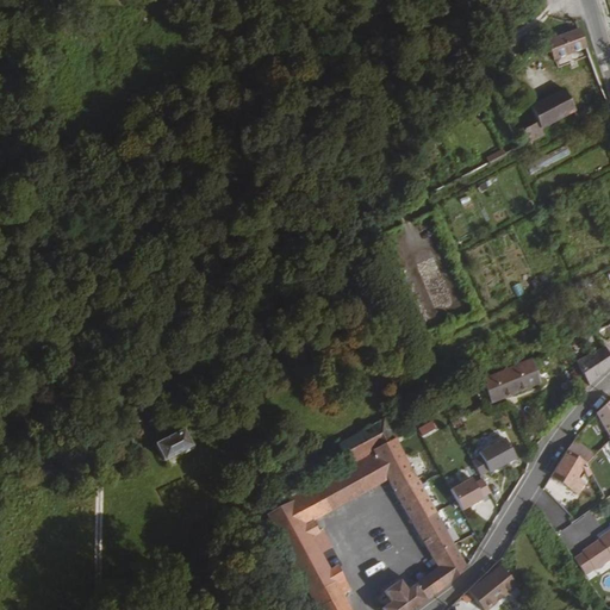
[(584,60),(590,57),(579,31),(547,43),(554,61),(565,57),(566,61),(573,58),(572,55),(582,51),(584,60)]
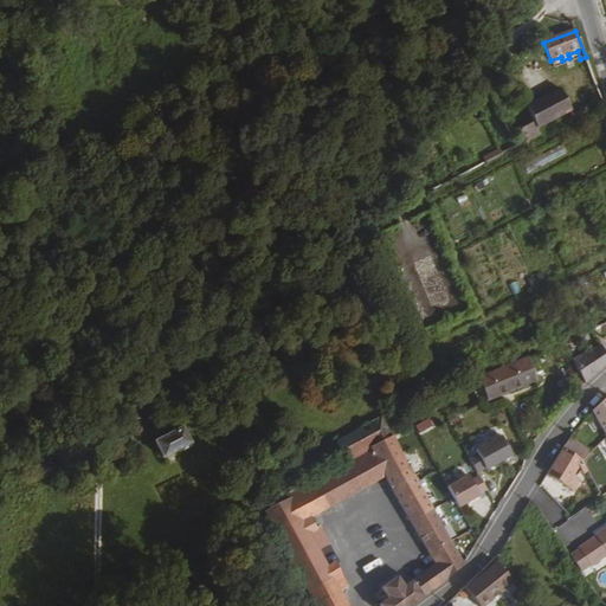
[(529,105),(509,63),(483,76),(513,142),(572,111),(560,90),(529,105)]
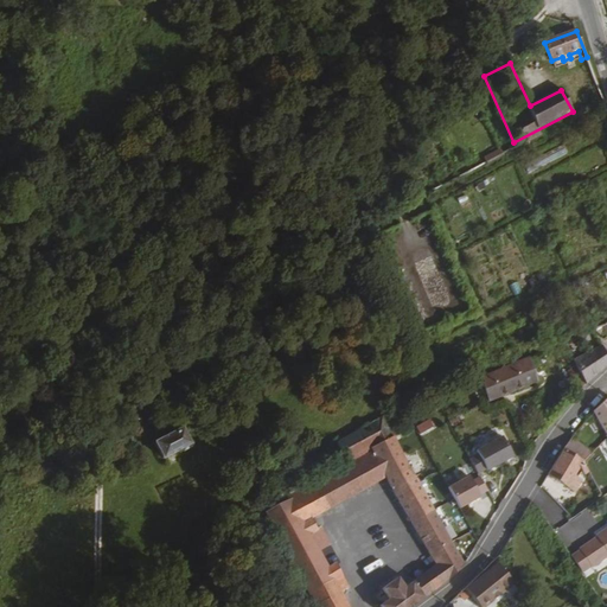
[(502,148),(484,155),(487,164),(505,157),(502,148)]
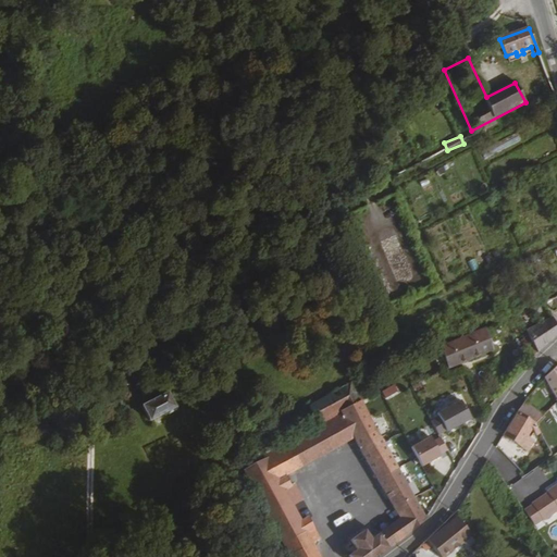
[(403,269),(401,265),(390,270),(393,280),(387,282),(390,291),(423,280),(418,264),(403,269)]
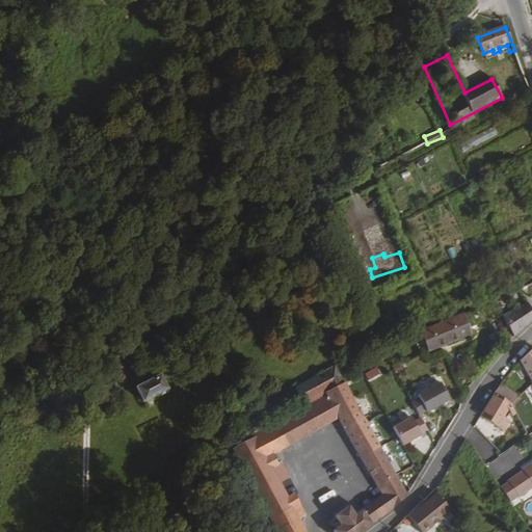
[(514,337),(527,328),(531,324),(531,312),(528,303),(502,316),(514,337)]
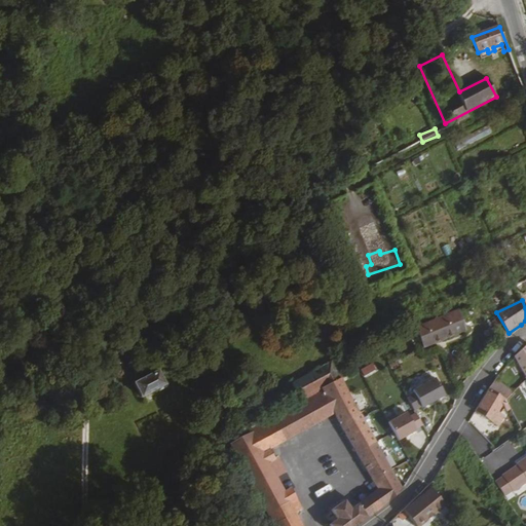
[(458,311),(419,329),(415,331),(421,348),(466,331),(458,311)]
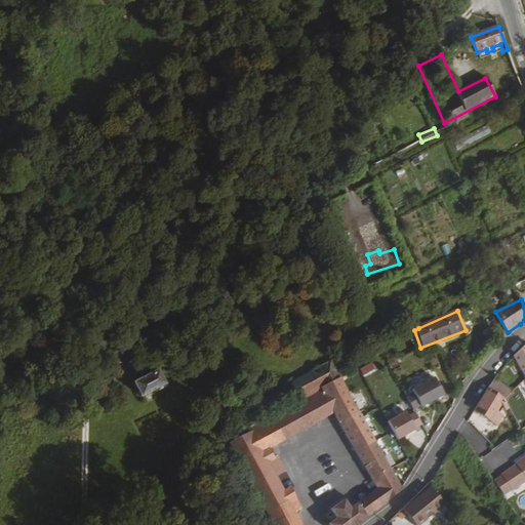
[(524,346),(513,357),(524,377),(524,346)]
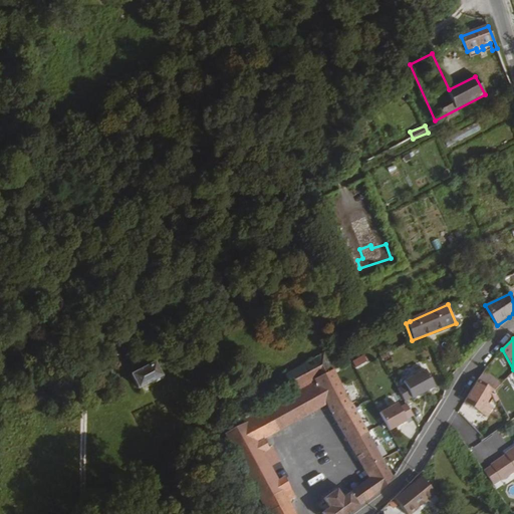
[(323,354),(284,376),(293,393),(314,380),(332,371),(323,354)]
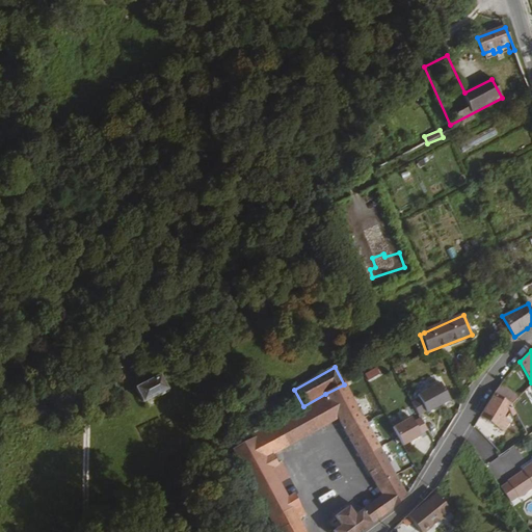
[(370,381),(381,375),(378,367),(366,373),(370,381)]
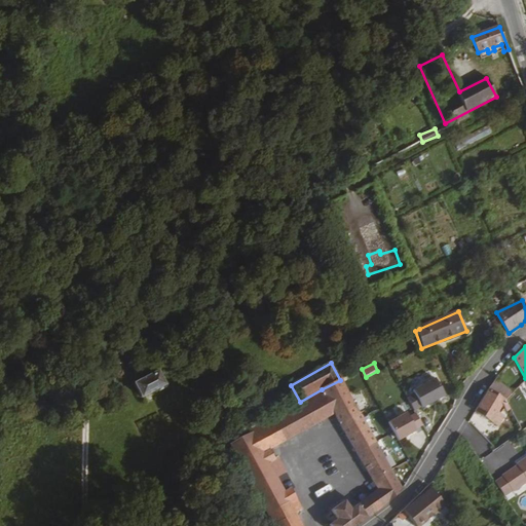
[(165,386),(158,372),(135,384),(142,398),(165,386)]
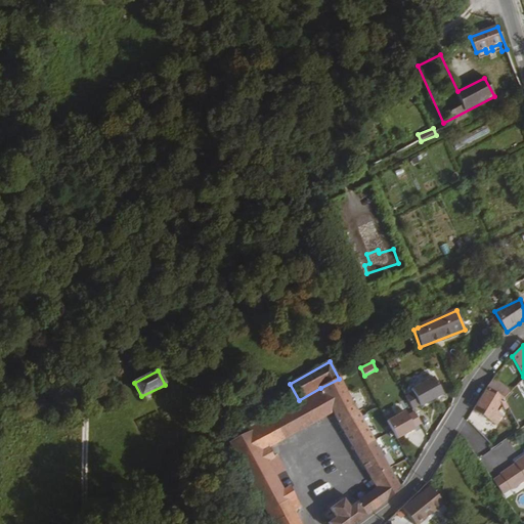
[(411,389),(421,406),(443,394),(434,377),(411,389)]
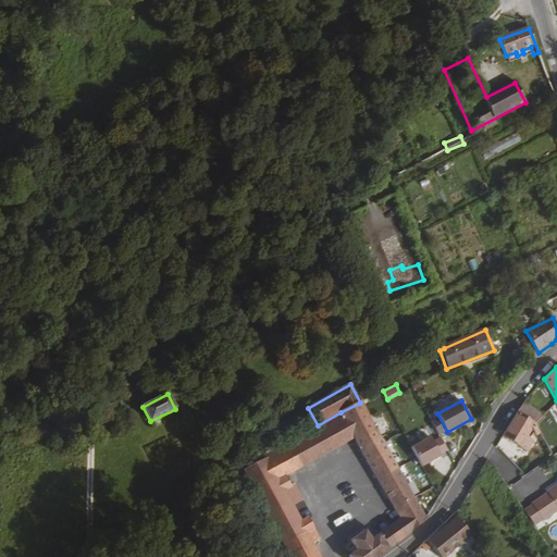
[(341,412),(355,437),(400,519),(370,542),(363,532),(349,543),(356,552),(348,556),(378,556),(388,551),(412,533),(424,520),(360,403),(341,412)]
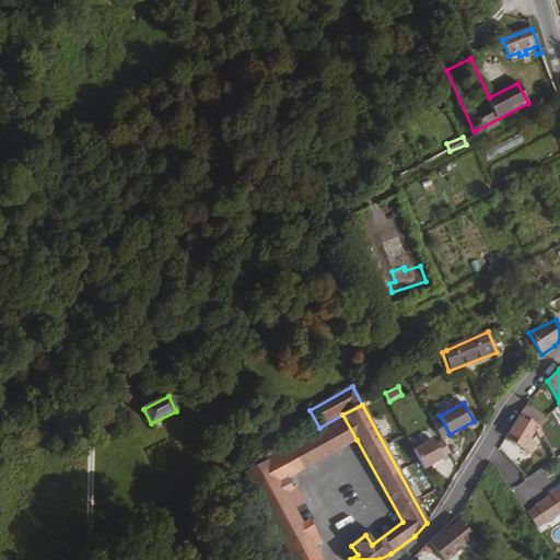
[(537,428),(545,420),(527,406),(521,415),(537,428)]
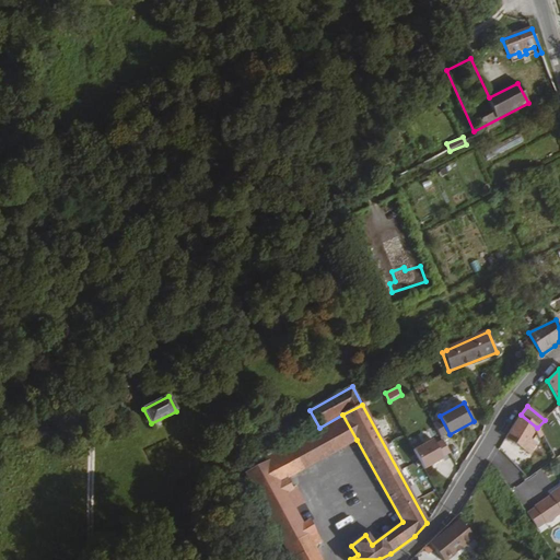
[(269,461),(280,482),(288,478),(357,440),(342,415),(319,428),(268,458),(269,461)]
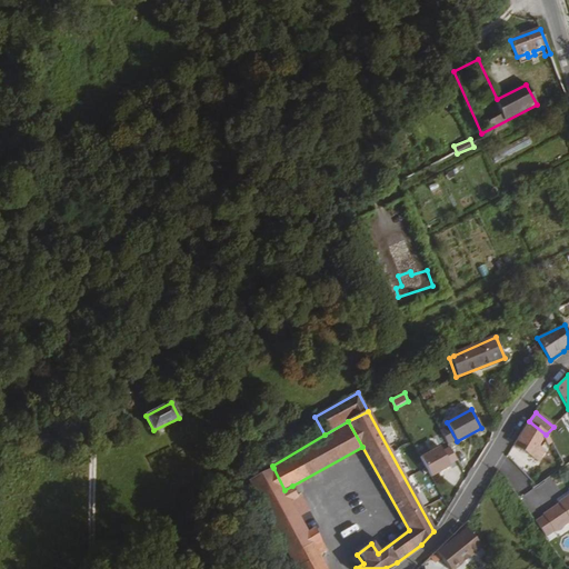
[(546,435),(529,421),(515,445),(539,462),(546,451),(539,446),(543,438),(549,447),(552,445),(546,435)]
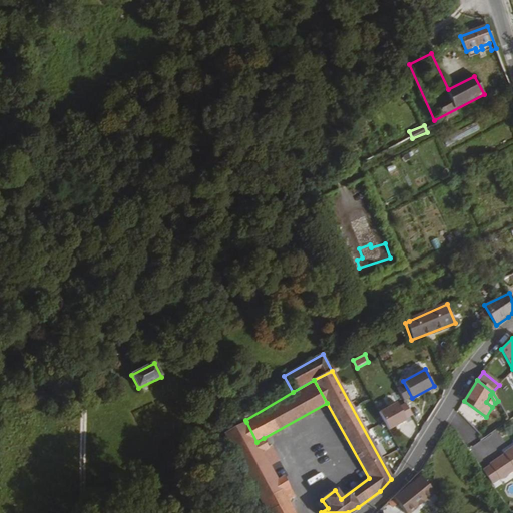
[(512,402),(503,409),(505,412),(510,420),(512,418),(512,402)]
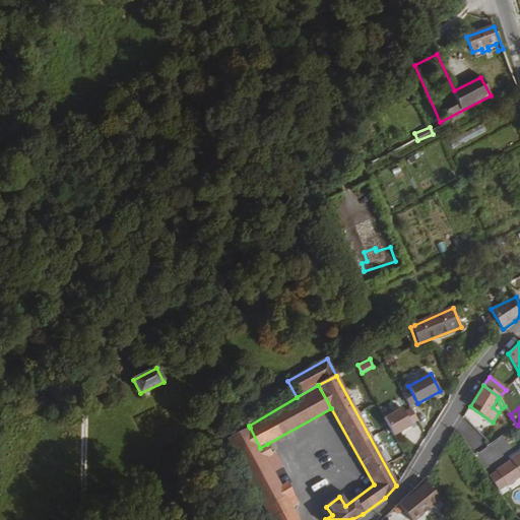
[(412,427),(402,409),(384,418),(394,437),(412,427)]
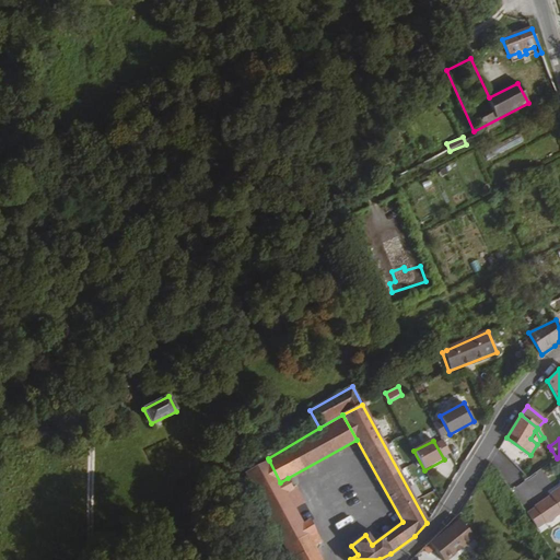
[(269,461),(245,474),(291,559),(321,559),(317,551),(325,547),(301,504),(304,502),(295,487),(293,488),(288,478),(280,482),(269,461)]
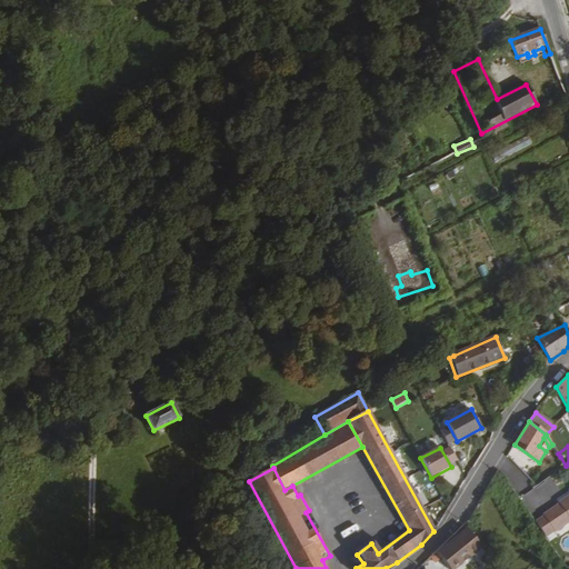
[(568,495),(561,501),(561,502),(546,513),(546,515),(535,522),(545,538),(556,529),(557,531),(568,522),(568,495)]
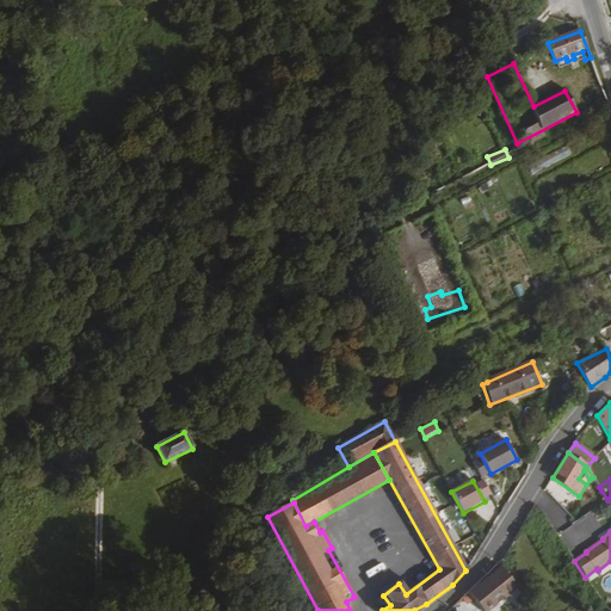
[(371,580),(387,569),(383,563),(366,573),(371,580)]
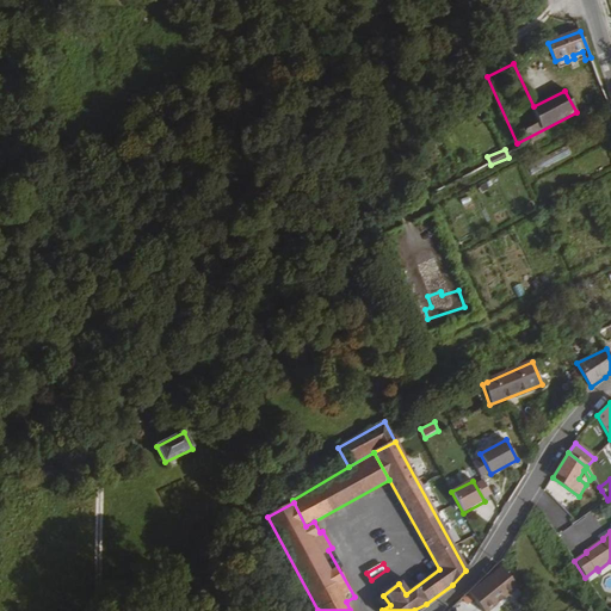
[(470,591),(463,598),(468,605),(474,602),(481,610),(491,610),(516,591),(498,568),(470,591)]
